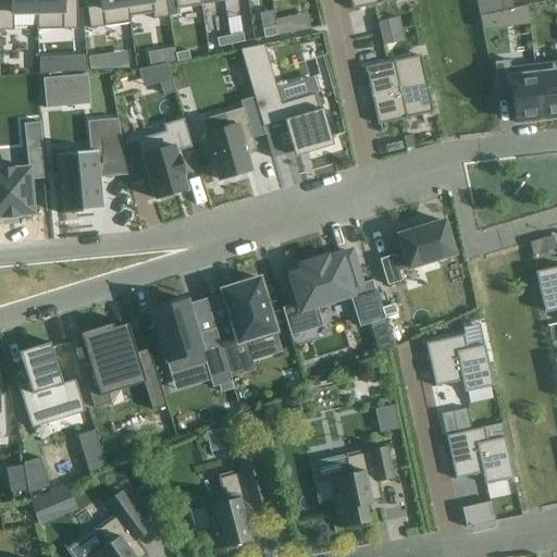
[(10,0),(11,2),(0,2),(0,31),(13,31),(13,14),(36,13),(37,13),(36,0),(10,0)]
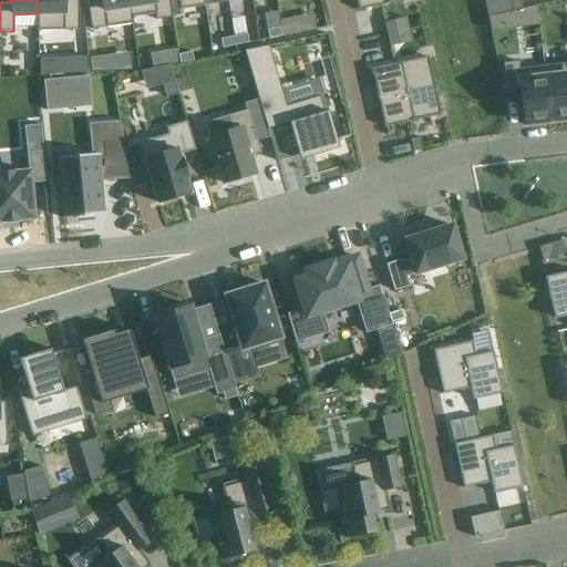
[(37,0),(38,13),(38,31),(51,31),(79,30),(78,1),(64,1),(63,0),(37,0)]
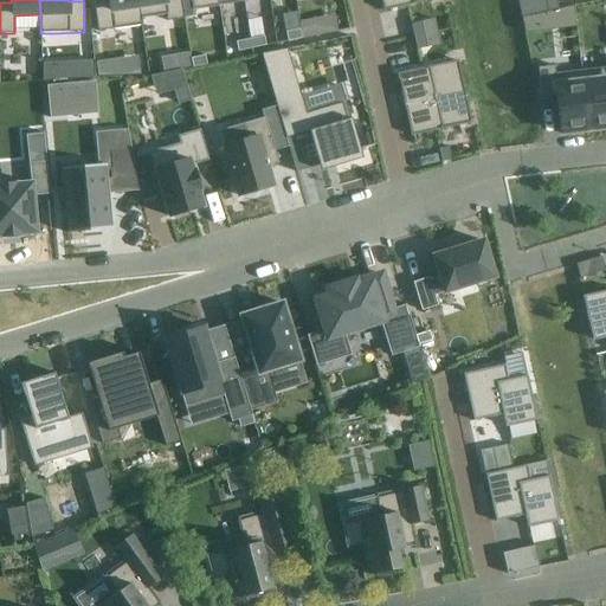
[(98,0),(94,1),(98,32),(141,25),(136,0),(98,0)]
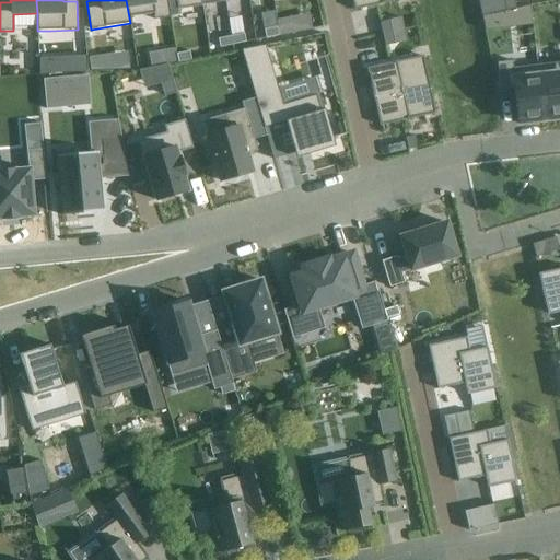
[(126,0),(130,23),(131,23),(130,16),(153,13),(154,20),(170,18),(166,0),(126,0)]
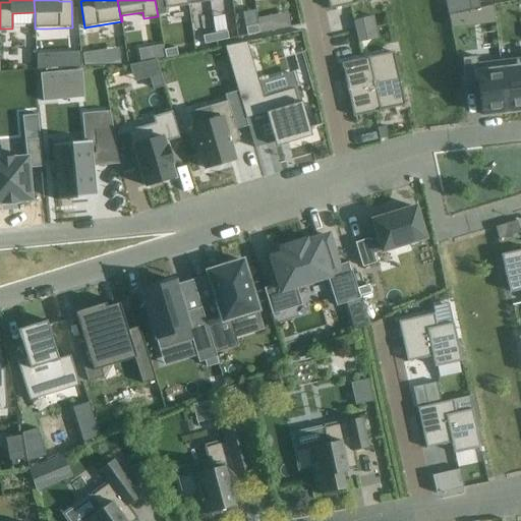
[(163,0),(165,9),(168,8),(187,5),(186,0),(163,0)]
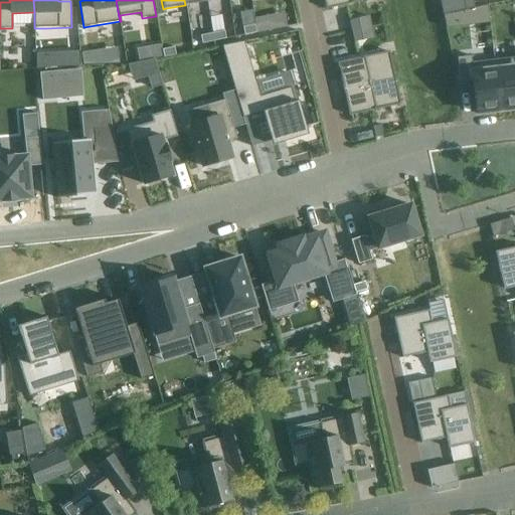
[(323,0),(326,9),(367,0),(323,0)]
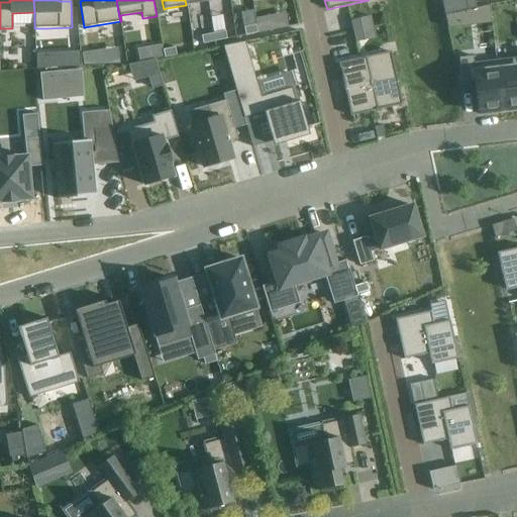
[(474,0),(464,0),(467,10),(476,8),(474,0)]
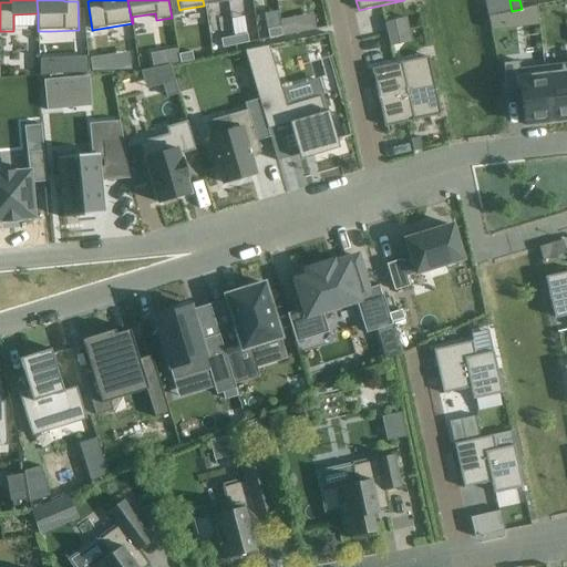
[(536,6),(487,17),(491,31),(538,26),(536,6)]
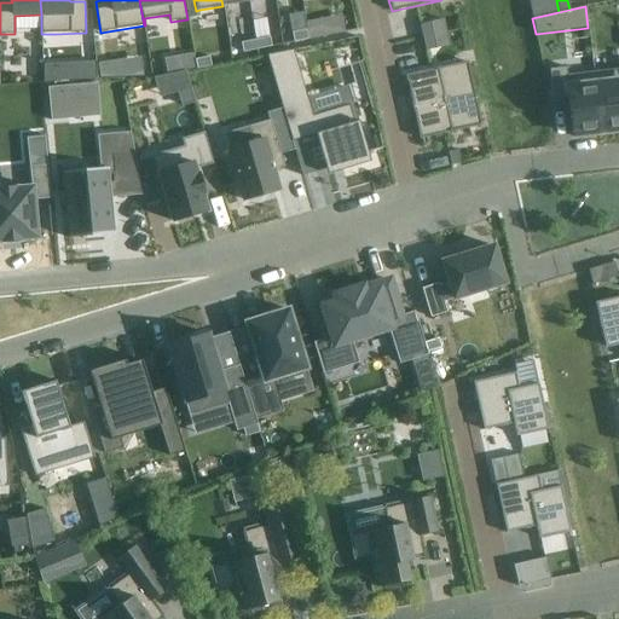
[(429,23),(420,24),(422,38),(433,35),(429,23)]
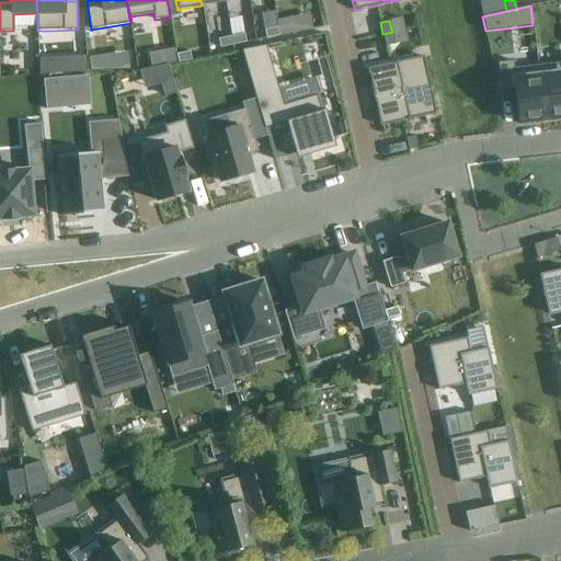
[(290,25),(277,27),(279,36),(292,34),(290,25)]
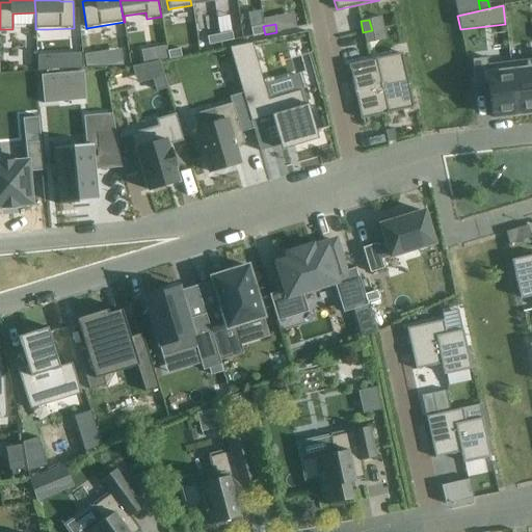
[(263,26),(250,28),(253,36),(264,34),(263,26)]
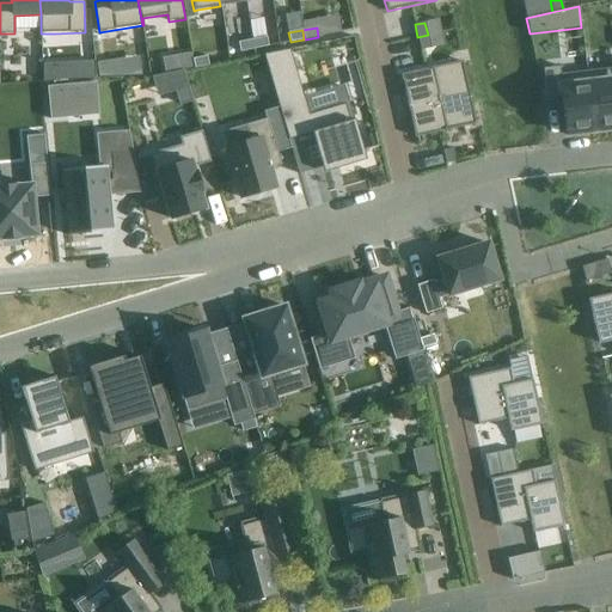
[(428,35),(417,37),(420,50),(430,48),(428,35)]
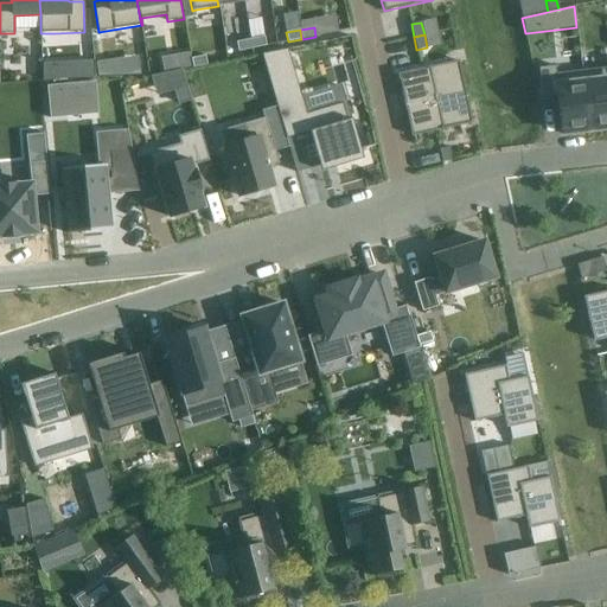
[(263,37),(250,39),(251,49),(266,46),(263,37)]
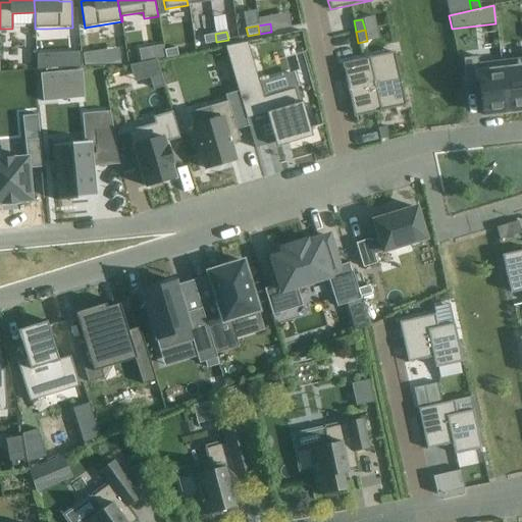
[(274,72),(311,68),(307,32),(270,37),(274,72)]
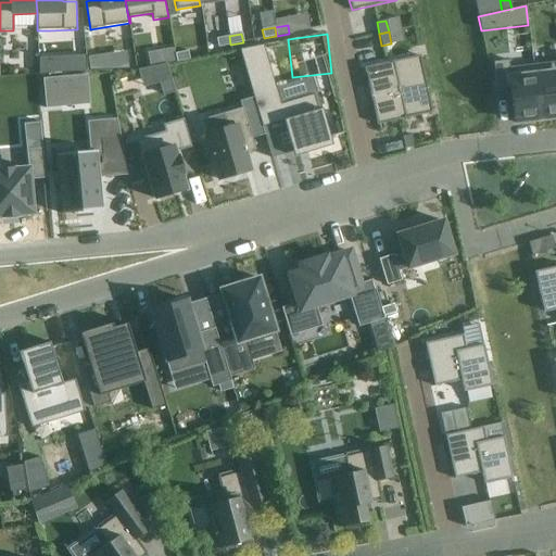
[(229,36),(216,38),(217,48),(230,45),(229,36)]
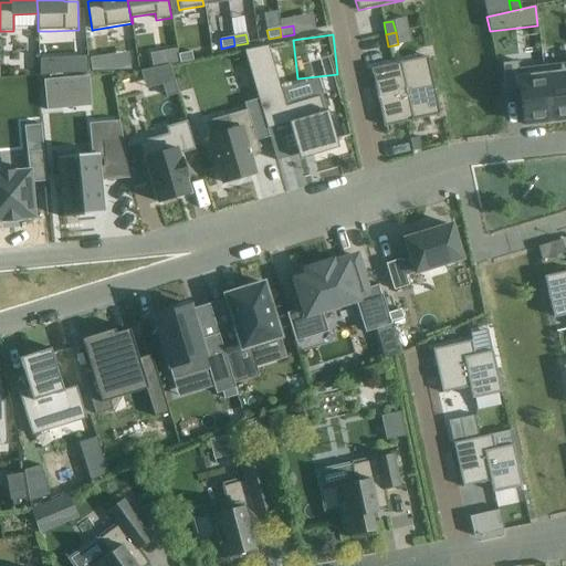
[(268,45),(243,51),(258,98),(266,129),(287,123),(297,155),(311,150),(313,156),(338,148),(327,111),(323,112),(318,96),(285,106),(268,46),(268,45)]
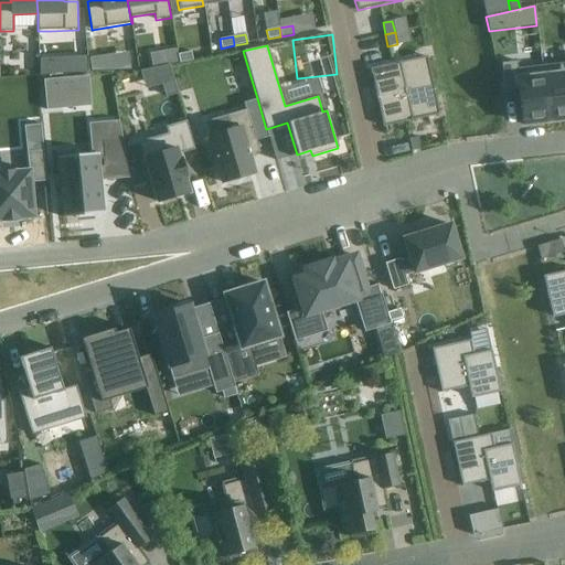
[(191,52),(178,54),(179,63),(192,61),(191,52)]
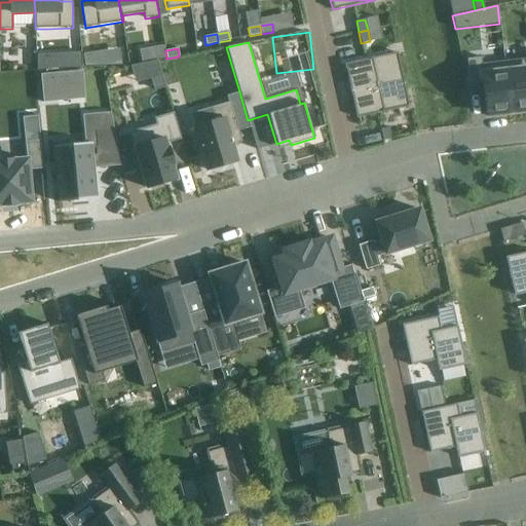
[(525,51),(525,59),(504,62),(511,113),(514,113),(514,114),(525,113),(525,111),(525,51)]
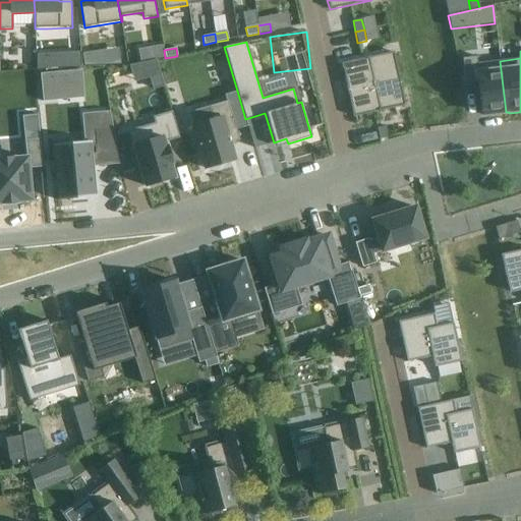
[(73,52),(37,54),(37,69),(74,67),(73,52)]
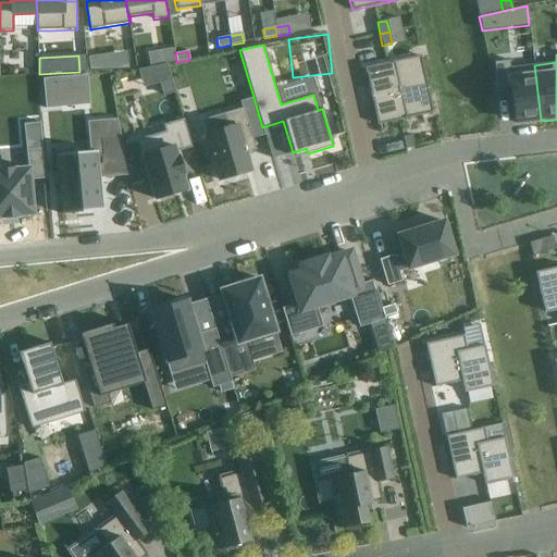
[(420,56),(364,67),(371,96),(426,84),(420,56)]
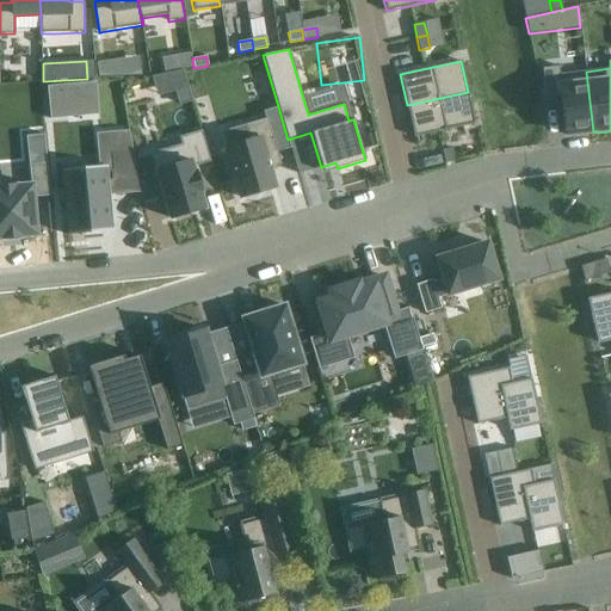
[(559,67),(542,69),(545,100),(561,98),(565,135),(576,134),(576,135),(591,134),(590,131),(593,131),(586,72),(560,74),(559,67)]
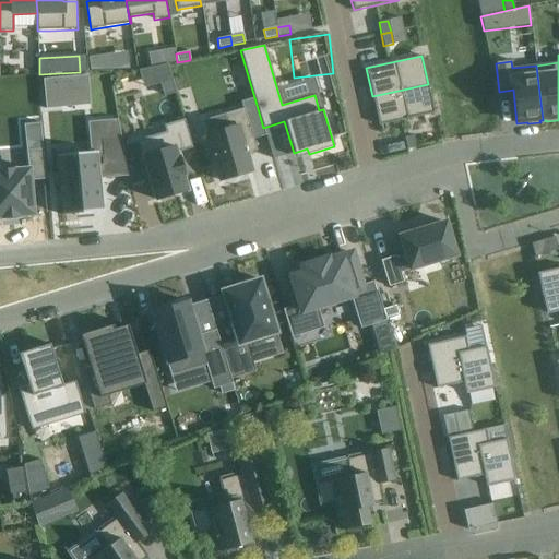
[(114,106),(113,78),(50,79),(51,107),(114,106)]
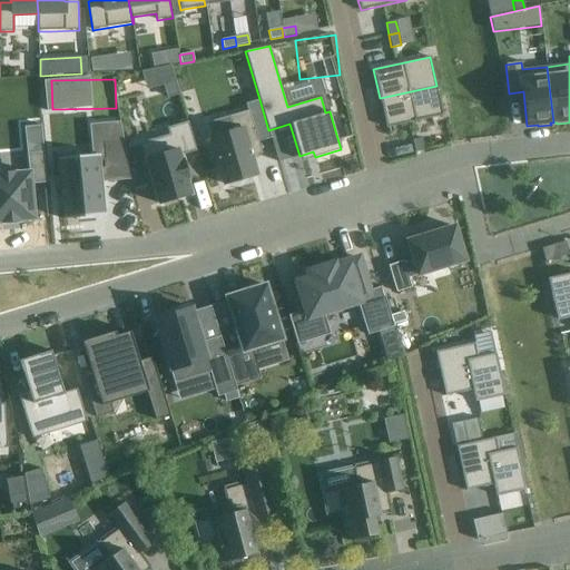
[(176,81),(163,85),(166,98),(179,95),(176,81)]
